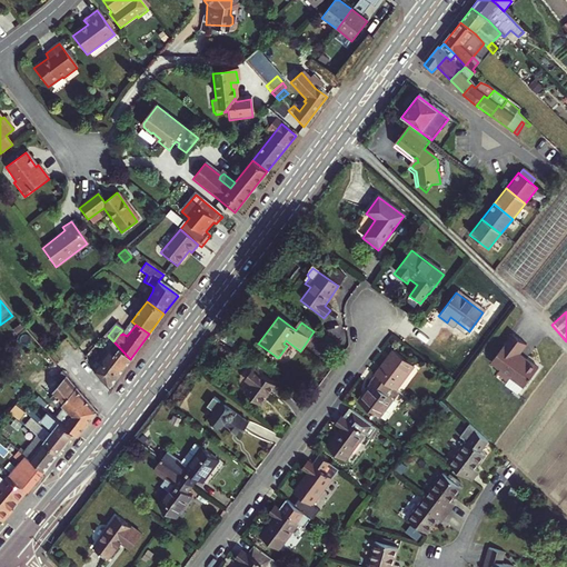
[(108,336),(106,334),(101,338),(108,345),(112,340),(108,336)]
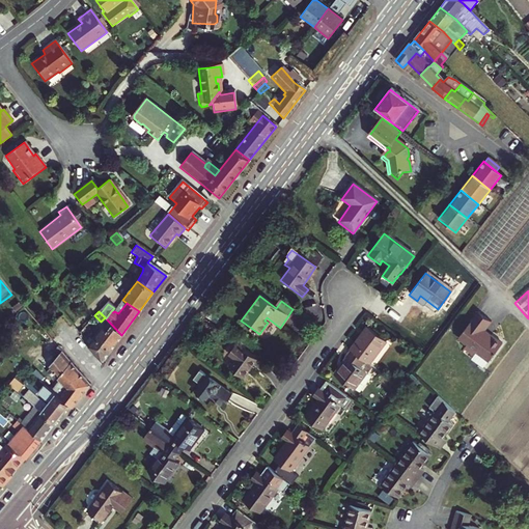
[(477,312),(456,339),(465,346),(463,349),(473,357),(475,354),(488,363),(501,345),(490,337),(489,338),(482,333),(490,323),(477,312)]
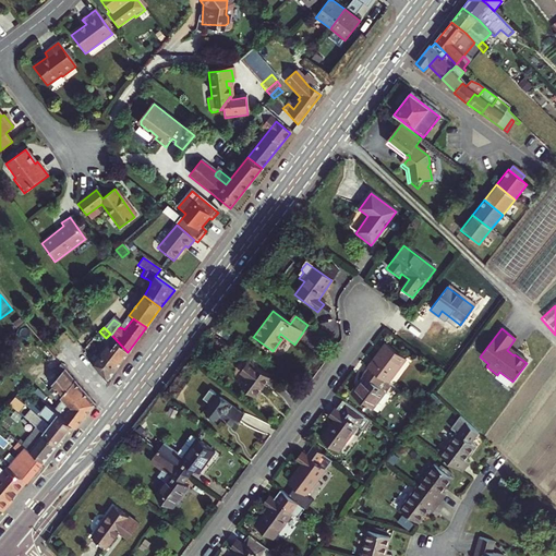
[(106,338),(97,348),(116,369),(128,352),(111,335),(110,334),(106,338)]
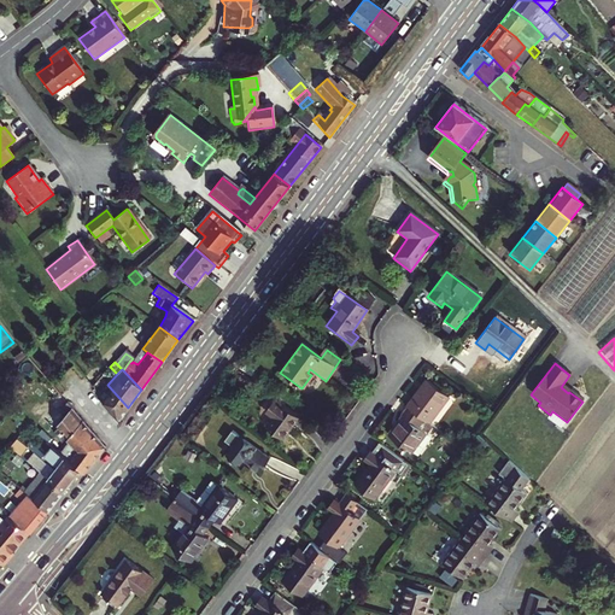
[(447,397),(426,381),(405,409),(428,425),(447,397)]
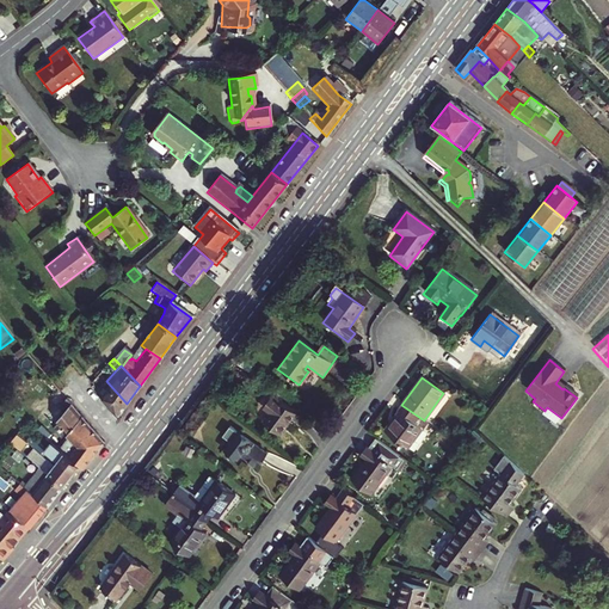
[(127,404),(106,381),(94,394),(114,416),(117,410),(121,413),(127,404)]
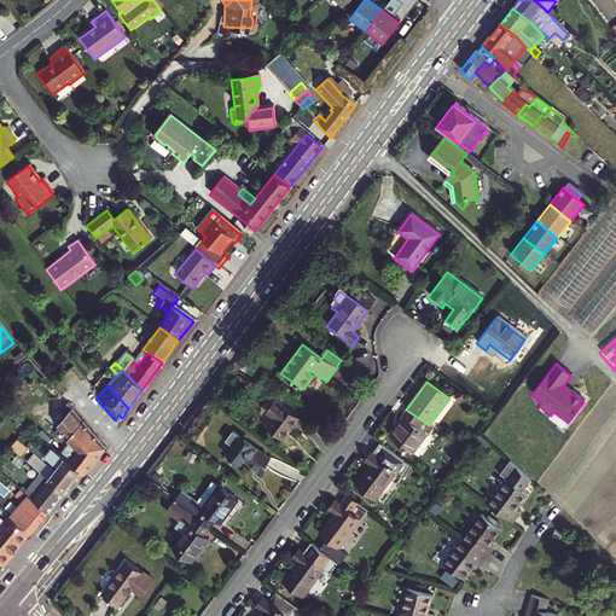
[(297,418),(274,401),(265,413),(272,419),(266,428),(282,440),(297,418)]
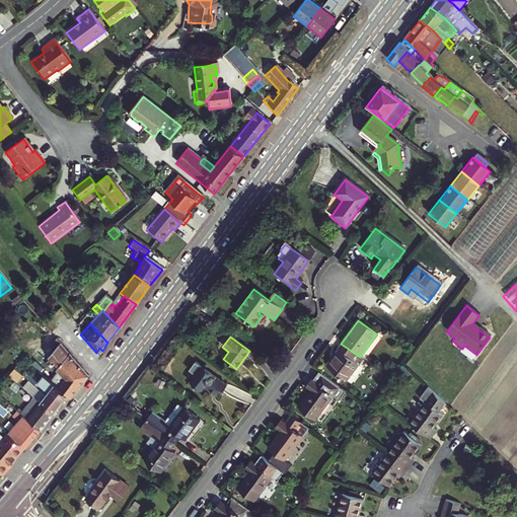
[(360,357),(341,344),(336,351),(337,351),(331,358),(333,359),(329,363),(328,362),(325,367),(345,381),(362,359),(360,357)]
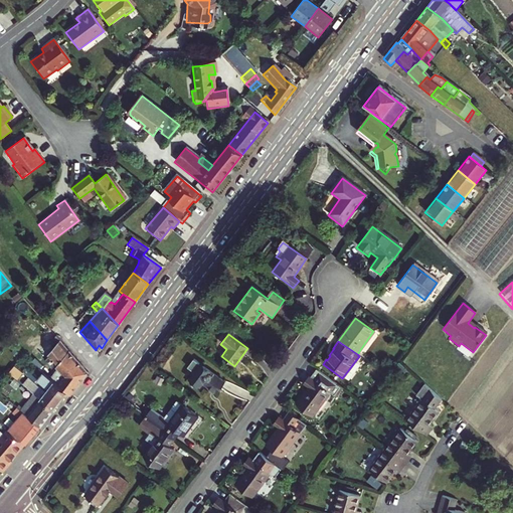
[(57,368),(48,379),(66,393),(69,396),(88,374),(84,370),(61,343),(47,357),(57,368)]
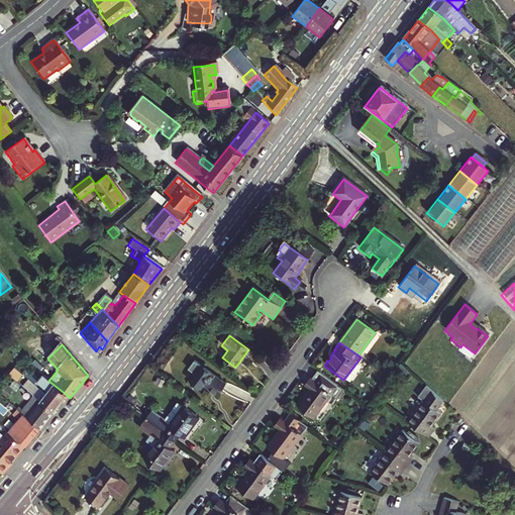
[(22,357),(14,367),(45,395),(47,392),(61,402),(67,395),(48,381),(22,357)]
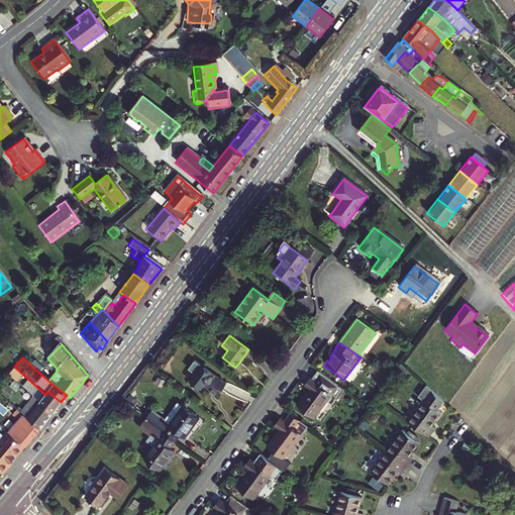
[(215,394),(223,384),(192,362),(186,370),(193,375),(190,381),(201,389),(203,385),(215,394)]
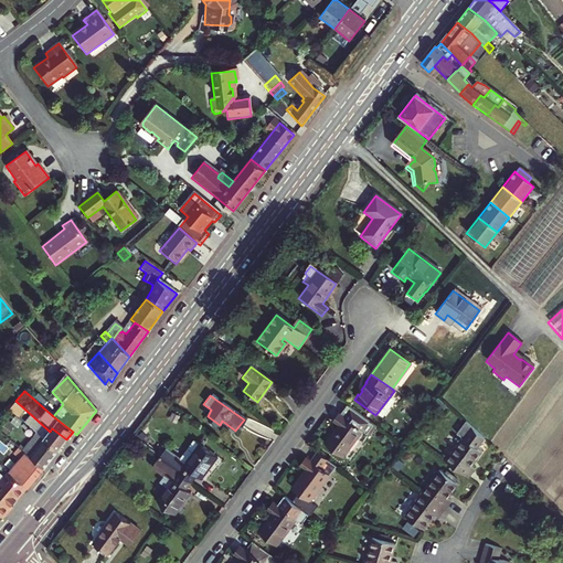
[(17,417),(22,422),(57,452),(66,439),(52,428),(50,432),(16,401),(8,410),(17,417)]
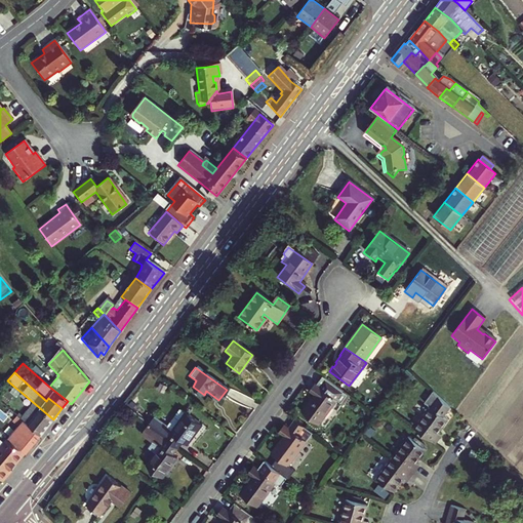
[(344,394),(320,376),(314,385),(313,385),(308,392),(313,396),(300,413),(317,426),(334,401),(337,403),(344,394)]
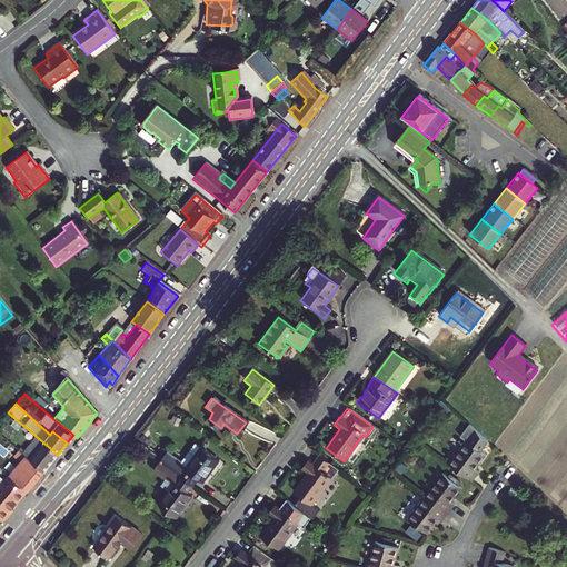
[(33,440),(22,455),(43,473),(58,455),(22,425),(19,428),(33,440)]
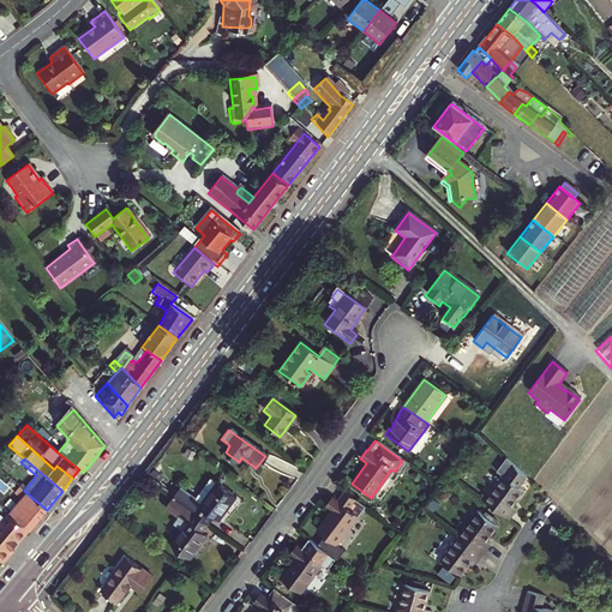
[(503,462),(501,465),(522,481),(525,479),(503,462)]
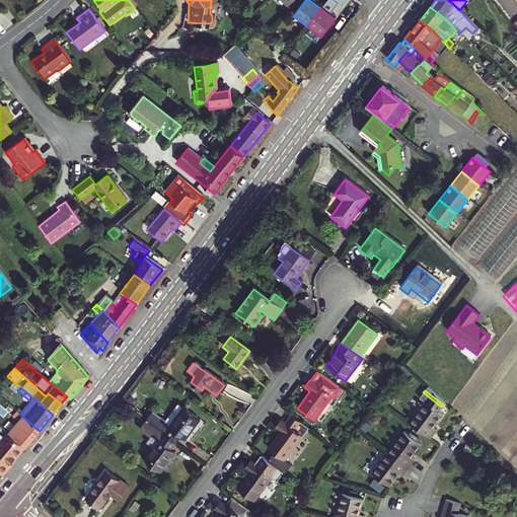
[(422,408),(409,426),(429,441),(435,432),(431,429),(440,417),(436,414),(441,407),(423,392),(416,402),(422,408)]
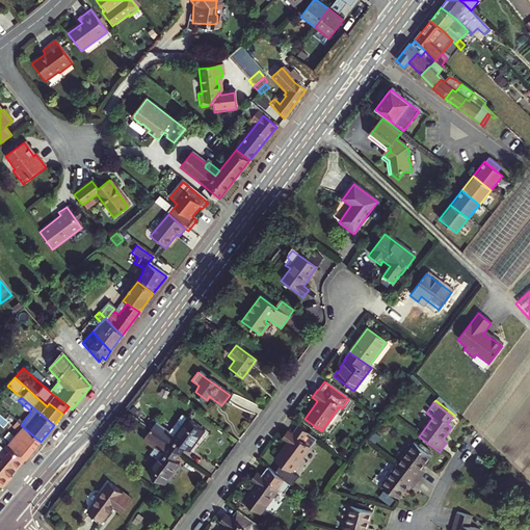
[(155,423),(148,432),(179,455),(184,449),(187,452),(203,430),(187,419),(179,430),(178,429),(177,428),(175,428),(173,428),(171,428),(169,429),(168,430),(167,432),(155,423)]
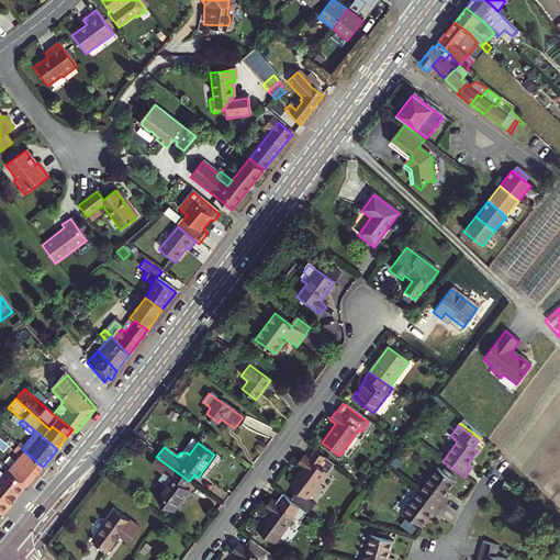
[(13,462),(8,469),(9,470),(26,485),(28,486),(29,484),(43,467),(22,449),(18,446),(12,452),(19,457),(13,462)]
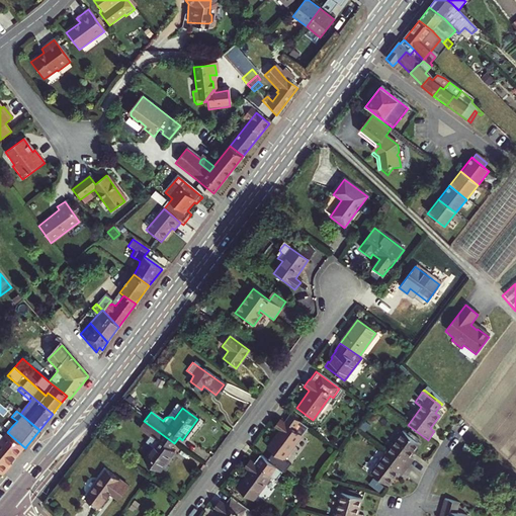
[(283,423),(279,420),(274,426),(279,430),(266,448),(272,453),(266,461),(284,475),(291,465),(284,461),(309,429),(289,415),(283,423)]
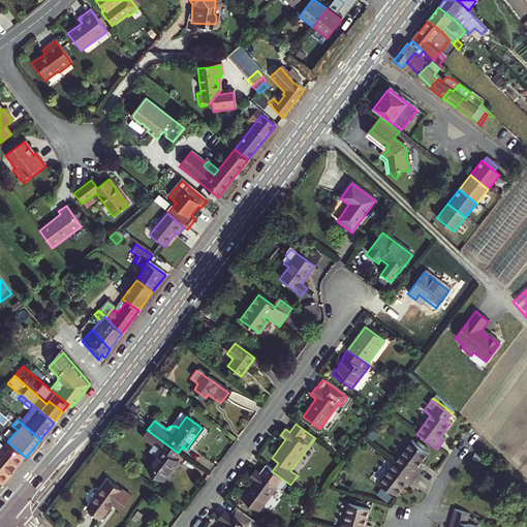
[(178,453),(147,430),(142,438),(153,446),(148,453),(155,458),(147,470),(162,482),(178,461),(174,459),(178,453)]
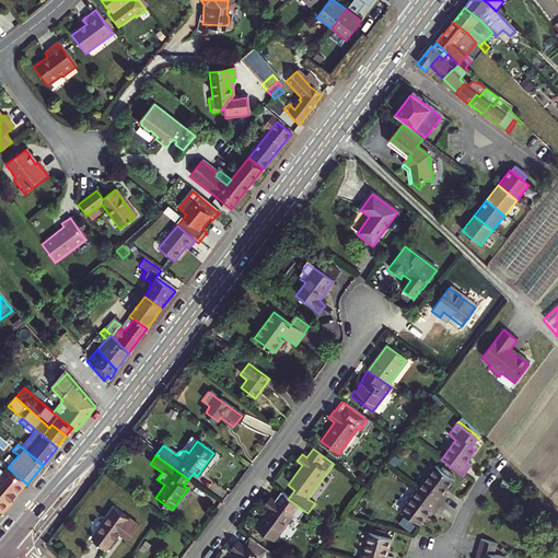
[(0,512),(1,513),(12,502),(9,499),(14,493),(16,495),(26,484),(9,468),(0,478),(0,512)]
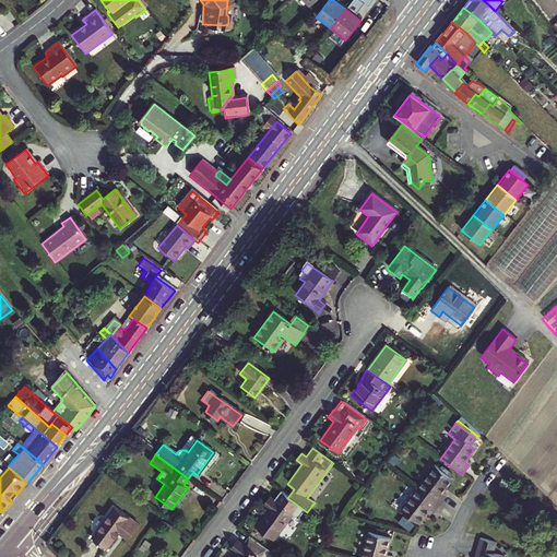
[(417,489),(439,506),(446,497),(441,494),(451,481),(434,467),(417,489)]
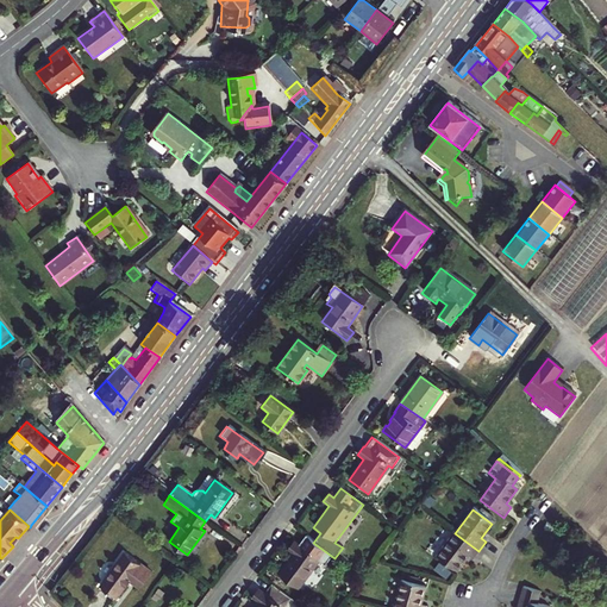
[(455,571),(467,557),(471,561),(479,551),(455,533),(436,557),(455,571)]
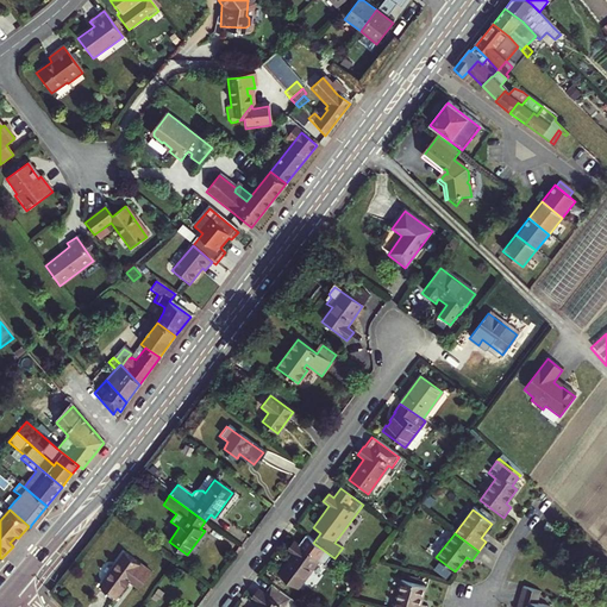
[(296,589),(318,561),(292,542),(286,550),(293,555),(277,575),(296,589)]
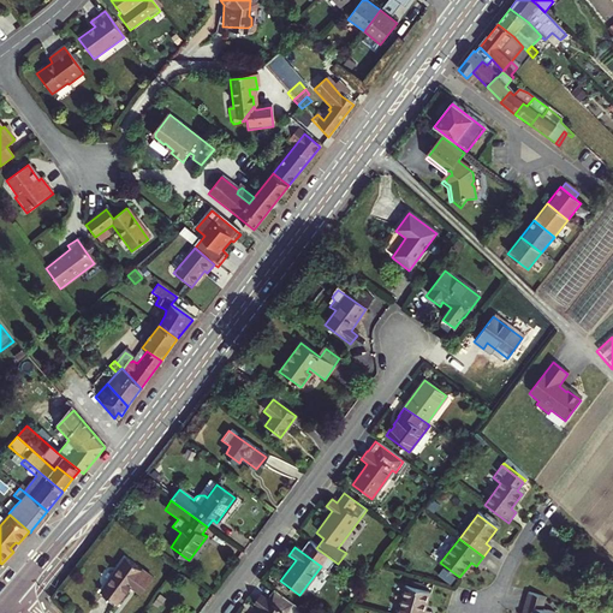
[(150,578),(125,560),(101,593),(117,605),(126,591),(128,593),(131,588),(140,594),(150,578)]
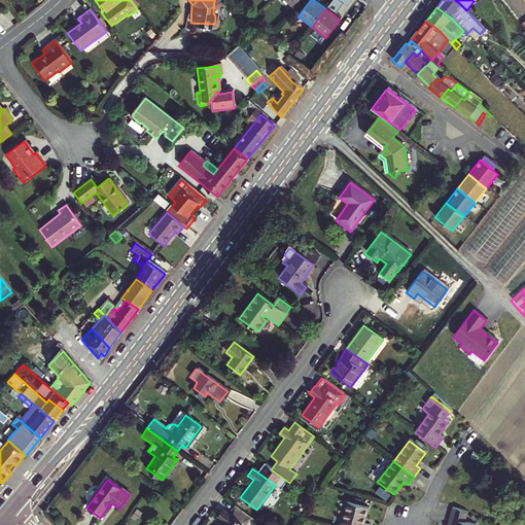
[(347,502),(341,524),(362,524),(368,509),(347,502)]
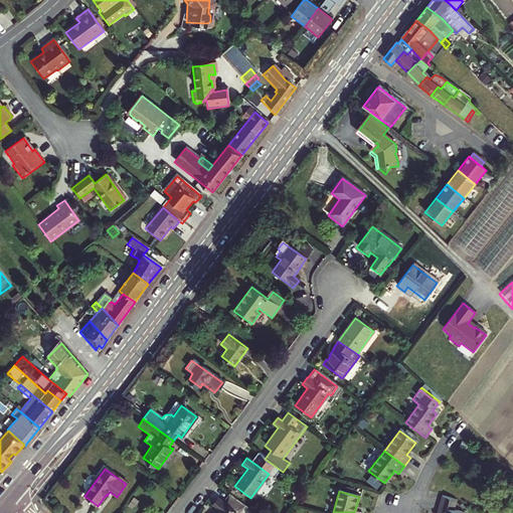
[(239,512),(244,506),(227,494),(221,502),(216,498),(211,505),(217,509),(214,512),(239,512)]
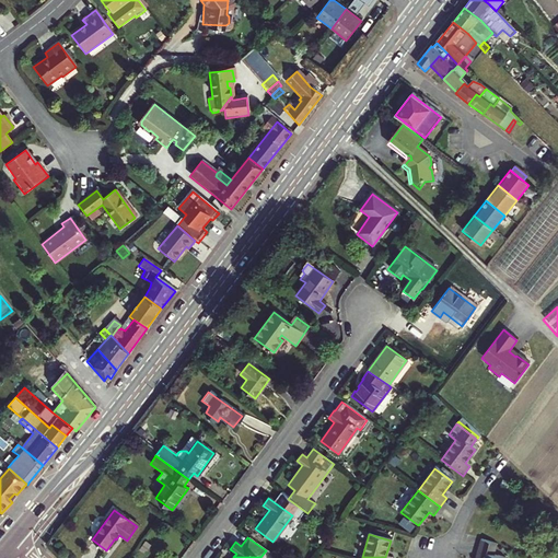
[(496,546),(479,541),(475,557),(500,557),(492,555),(496,546)]
